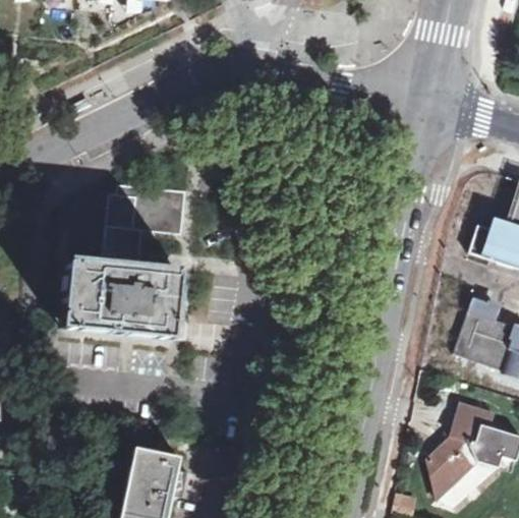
[(80,108),(99,99),(95,92),(77,101),(80,108)]
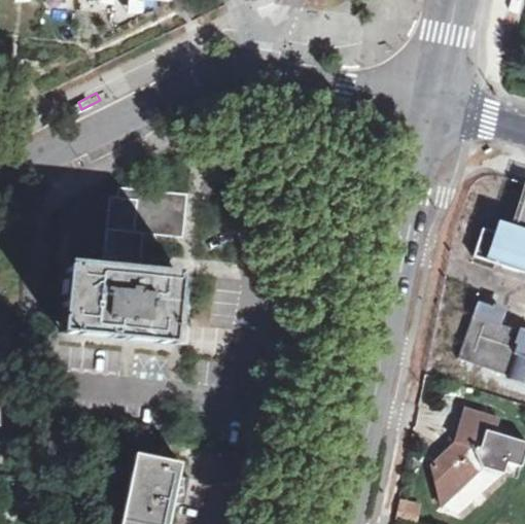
[(189,193),(126,186),(125,197),(112,195),(109,226),(185,235),(189,193)]
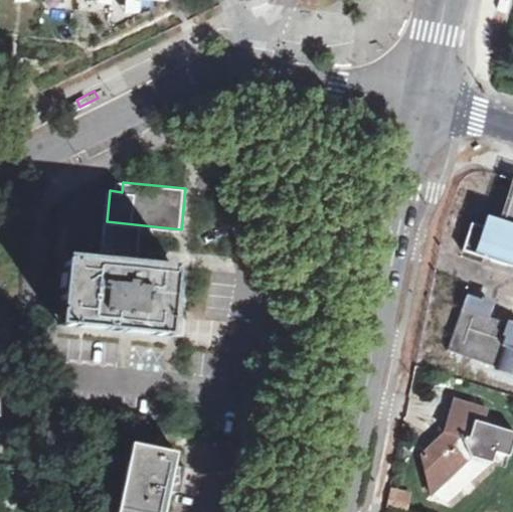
[(512,189),(502,222),(497,220),(495,227),(474,220),(465,248),(512,263),(512,189)]
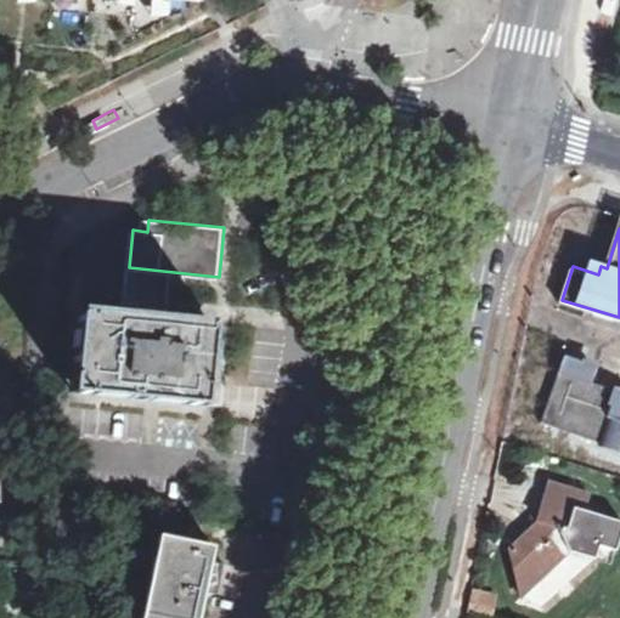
[(140,312),(157,313),(159,278),(128,275),(125,300),(141,301),(140,312)]
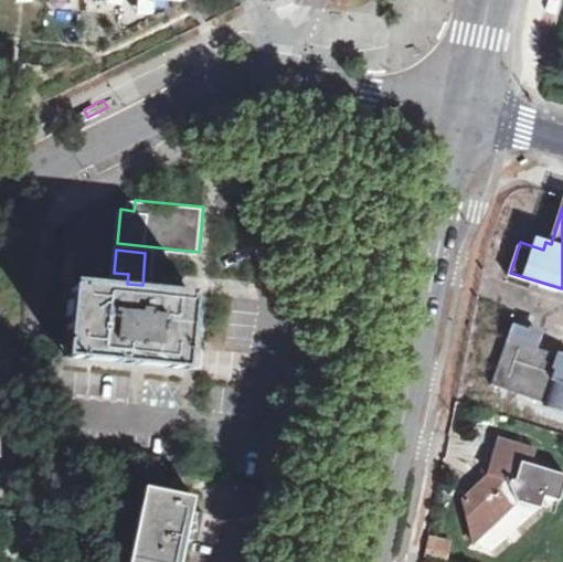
[(127,284),(74,278),(67,352),(187,364),(194,290),(142,285),(127,284)]
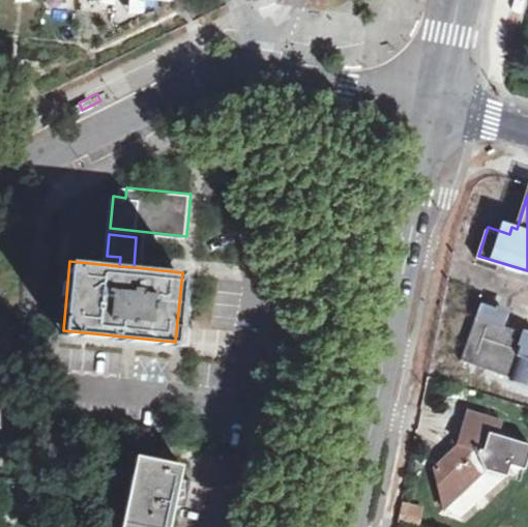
[(346,291),(336,289),(332,312),(341,314),(346,291)]
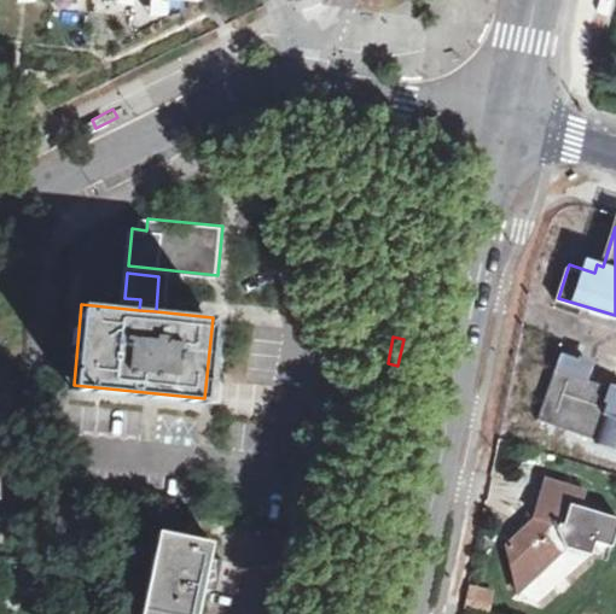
[(615,385),(583,375),(588,361),(559,351),(536,421),(615,448),(615,385)]
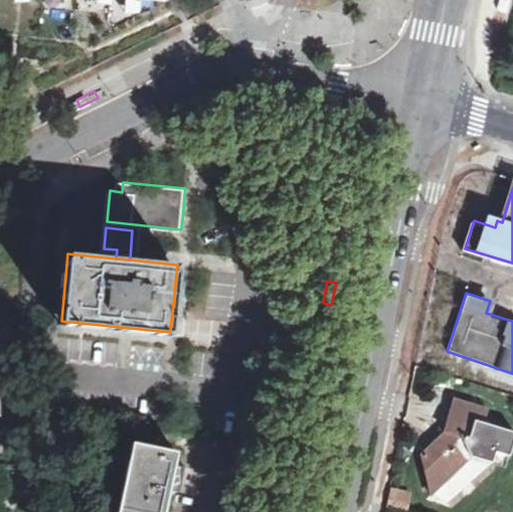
[(491,406),(458,396),(448,430),(423,451),(435,492),(471,454),(512,466),(512,428),(487,419),(491,406)]
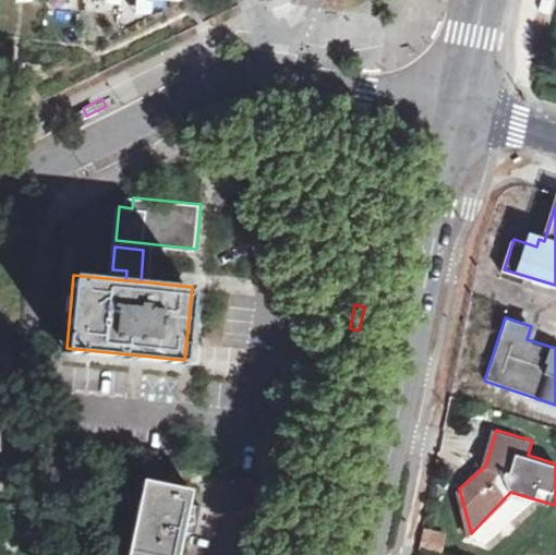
[(146,478),(129,554),(179,554),(185,528),(198,531),(203,503),(191,501),(194,487),(146,478)]
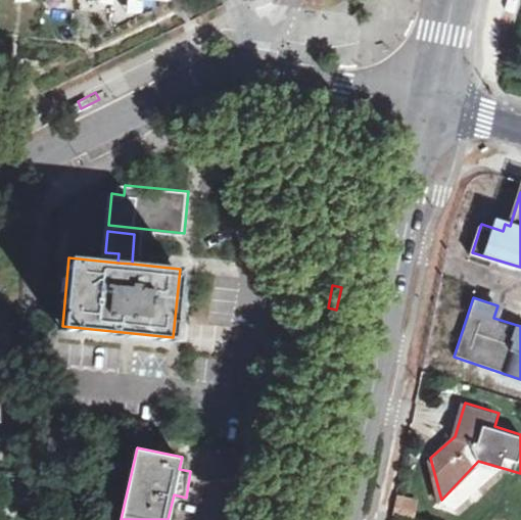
[(421,494),(399,488),(393,512),(416,516),(421,494)]
